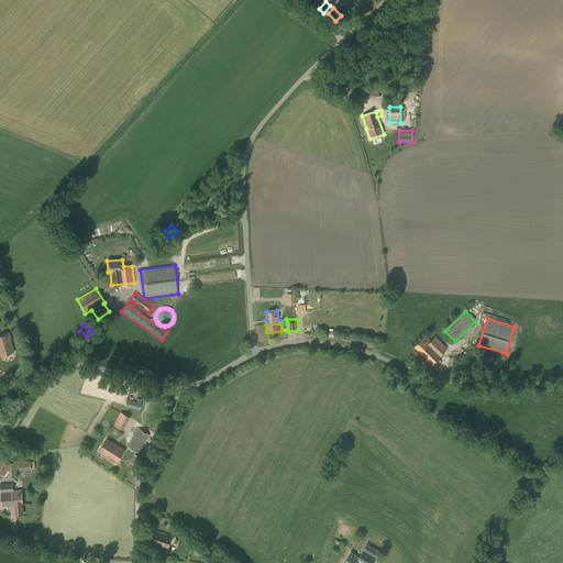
[(14,352),(11,340),(12,340),(10,332),(0,335),(0,349),(2,355),(14,352)]
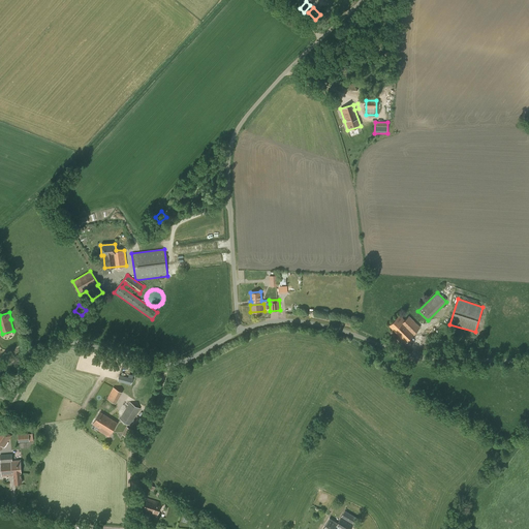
[(389,325),(405,342),(421,327),(409,316),(405,320),(400,315),(389,325)]
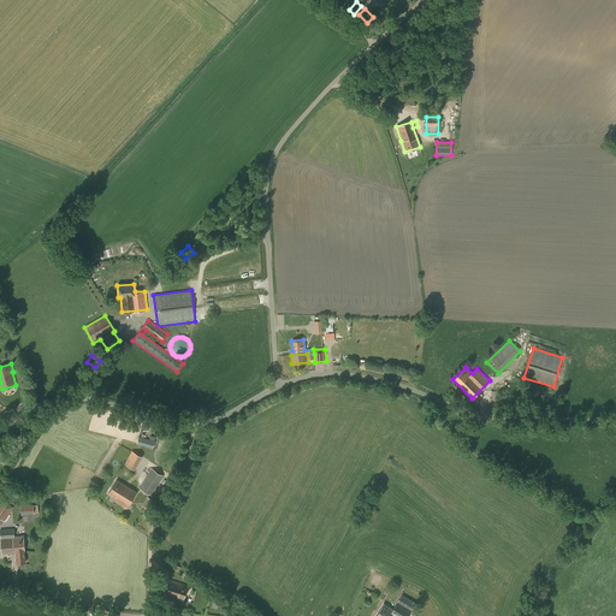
[(137,444),(153,448),(154,440),(140,437),(137,444)]
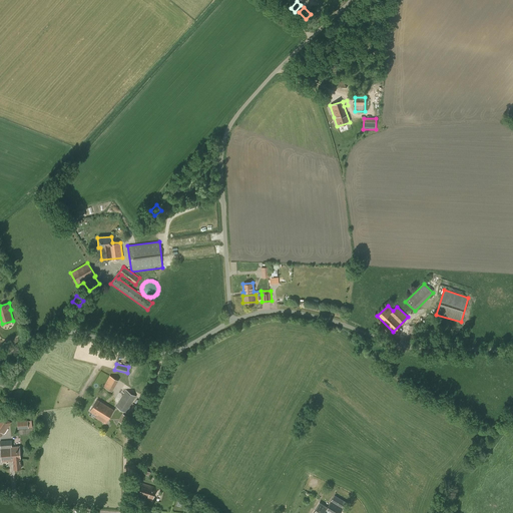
[(110,376),(103,387),(112,392),(118,380),(110,376)]
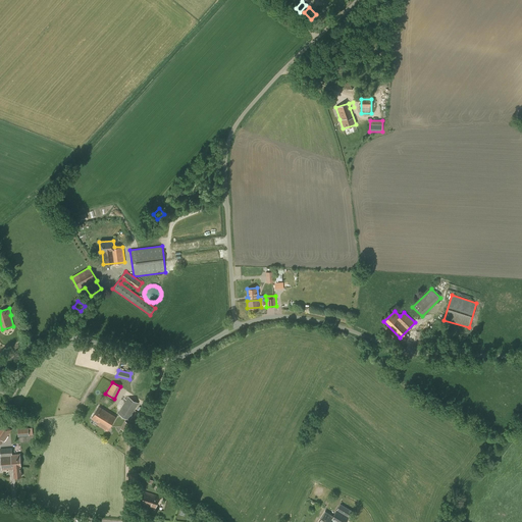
[(128,397),(123,405),(134,412),(139,403),(128,397)]
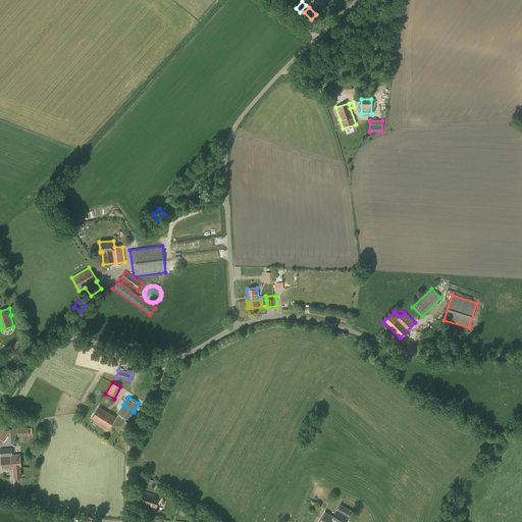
[(134,412),(123,405),(118,414),(128,420),(129,417),(134,420),(135,417),(132,415),(134,412)]
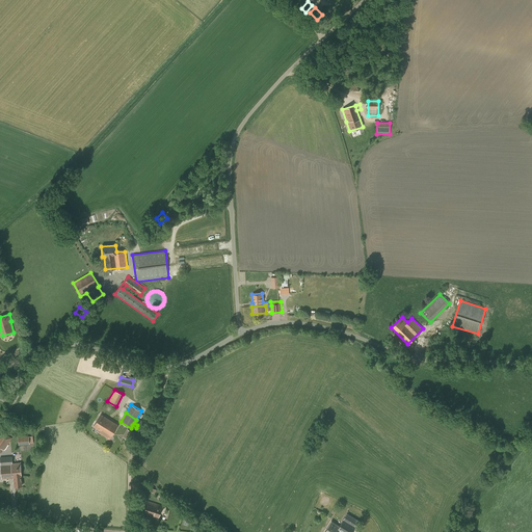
[(92,426),(100,431),(101,431),(103,427),(106,430),(111,421),(101,414),(92,426)]
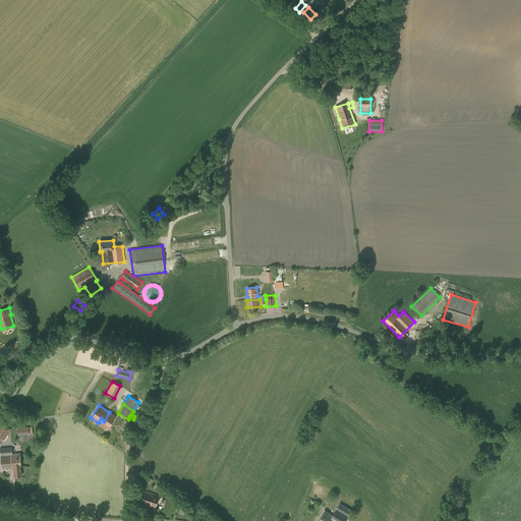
[(99,422),(98,422),(97,424),(107,430),(116,416),(109,412),(104,421),(101,418),(99,422)]
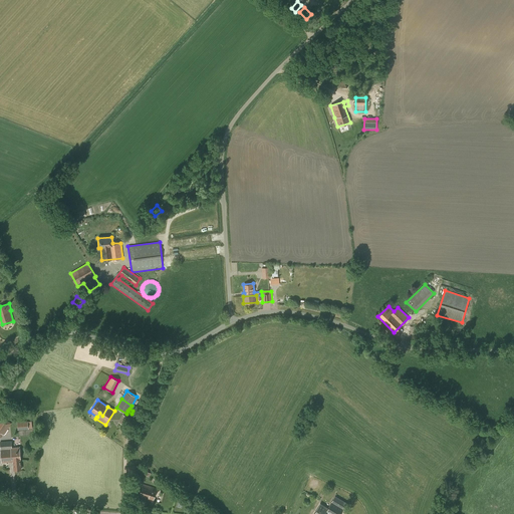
[(118,423),(124,426),(129,418),(123,415),(118,423)]
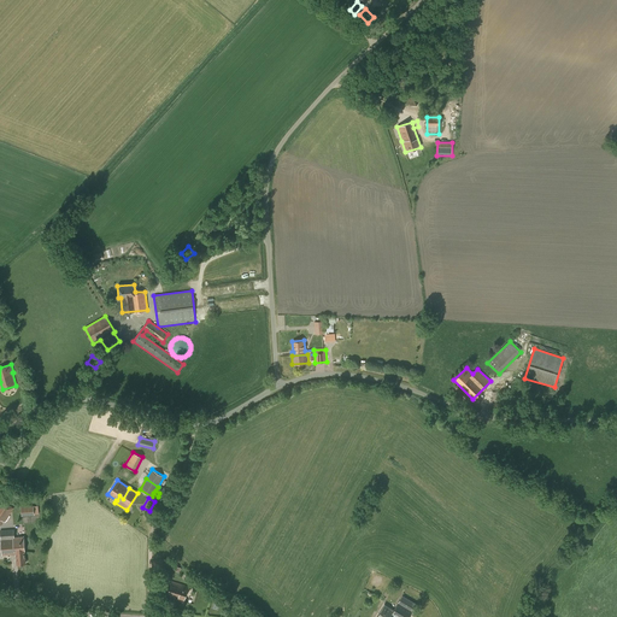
[(13,509),(1,500),(0,501),(0,526),(4,522),(5,522),(13,509)]
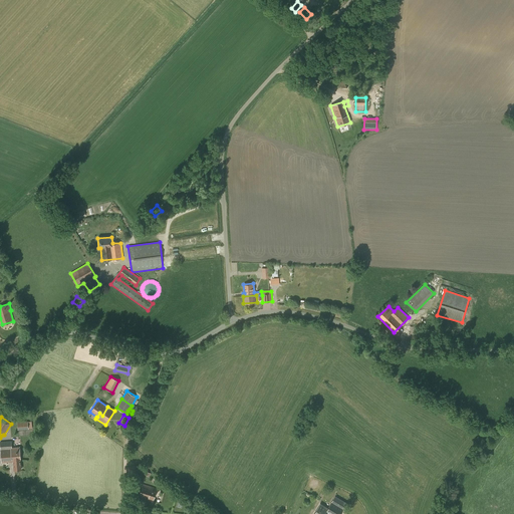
[(17,422),(18,430),(28,429),(28,421),(17,422)]
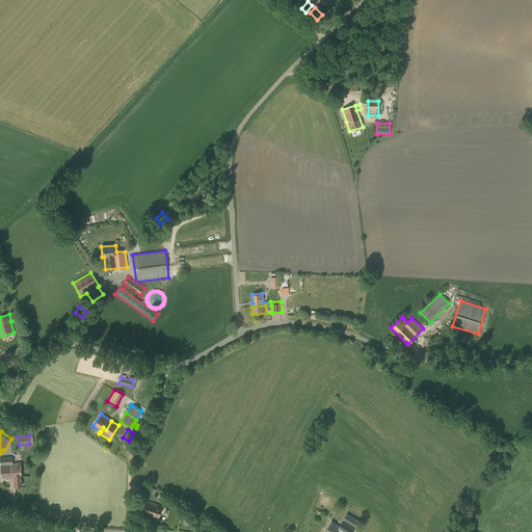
[(0,457),(0,458),(2,479),(14,478),(15,486),(22,486),(21,477),(22,477),(20,462),(12,462),(11,456),(0,457)]
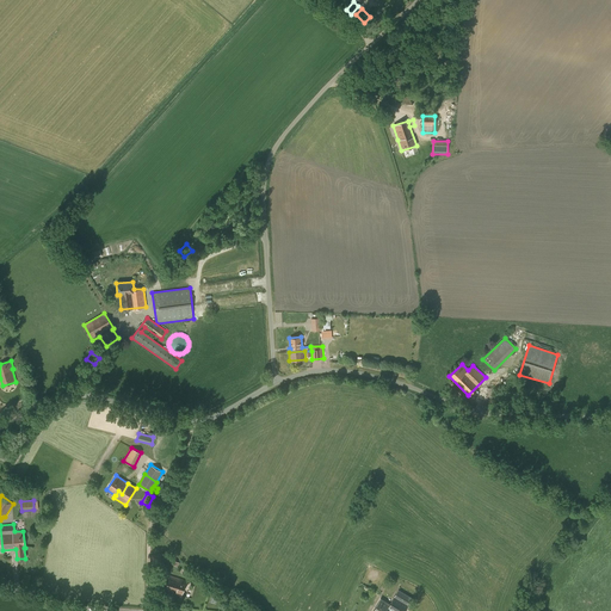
[(162,554),(150,555),(153,567),(165,566),(162,554)]
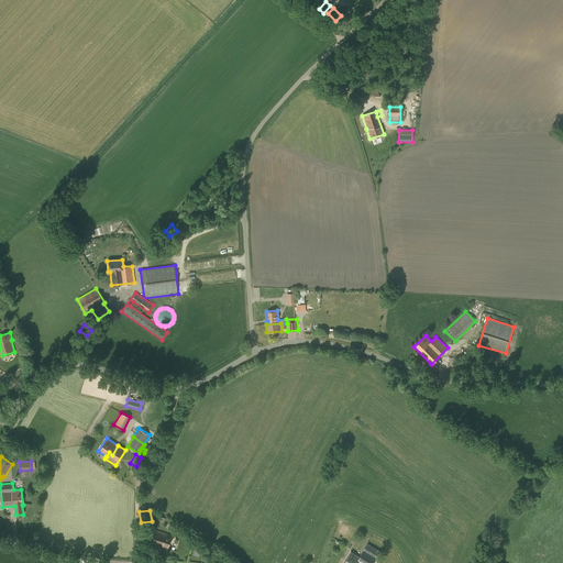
[(162,547),(162,548),(167,550),(172,536),(156,530),(152,543),(162,547)]
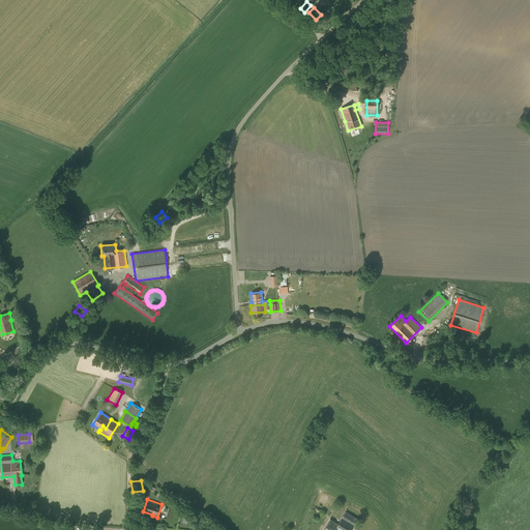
[(346,511),(339,522),(344,524),(345,522),(347,523),(352,516),(346,511)]
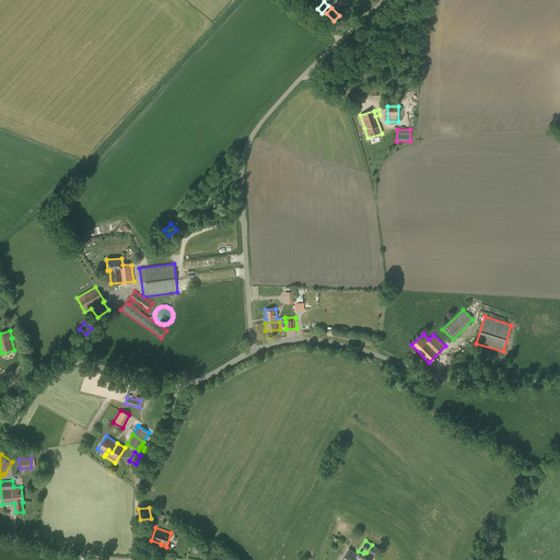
[(377,548),(372,545),(366,552),(364,551),(363,553),(371,559),(377,548)]
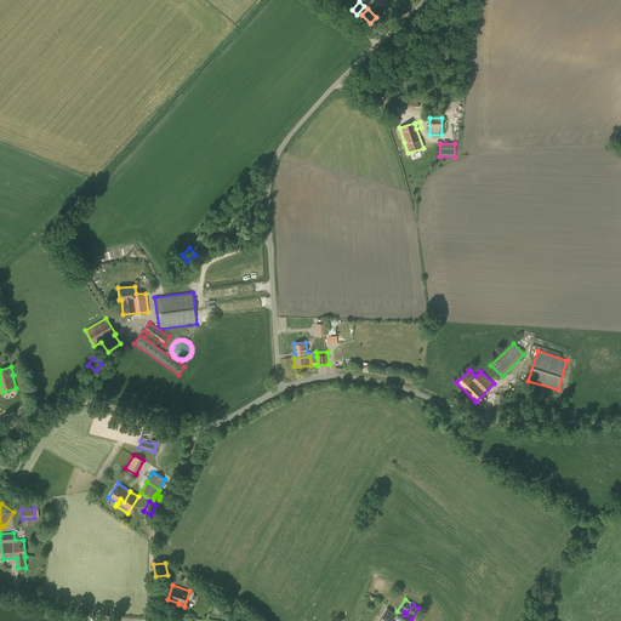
[(386,620),(410,620),(411,620),(403,614),(397,611),(396,614),(387,608),(380,617),(386,620)]
